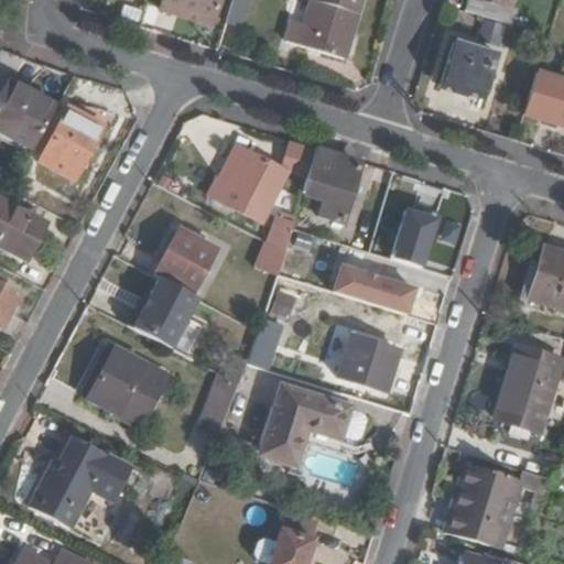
[(213,20),(218,0),(161,0),(158,11),(194,22),(196,15),(213,20)]
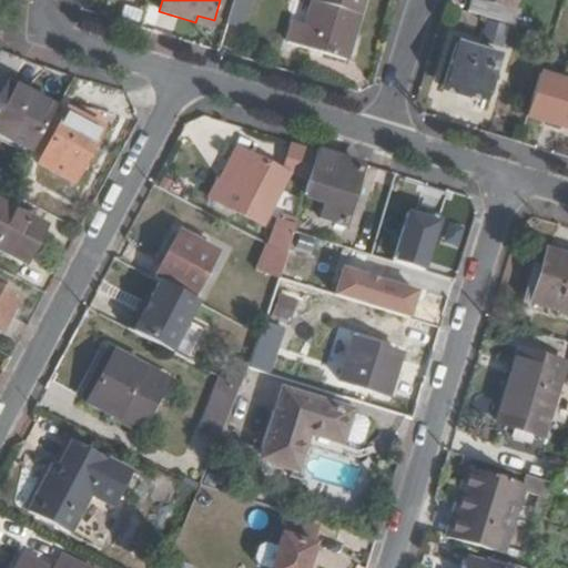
[(233,0),(226,23),(243,29),(251,0),(233,0)]
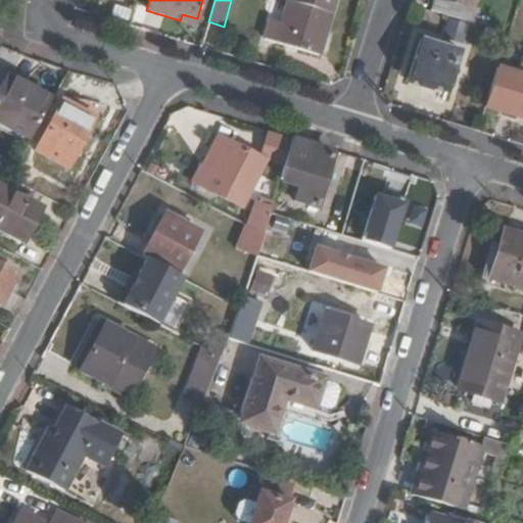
[(320,56),(336,0),(287,0),(281,24),(268,19),(263,38),(320,56)]
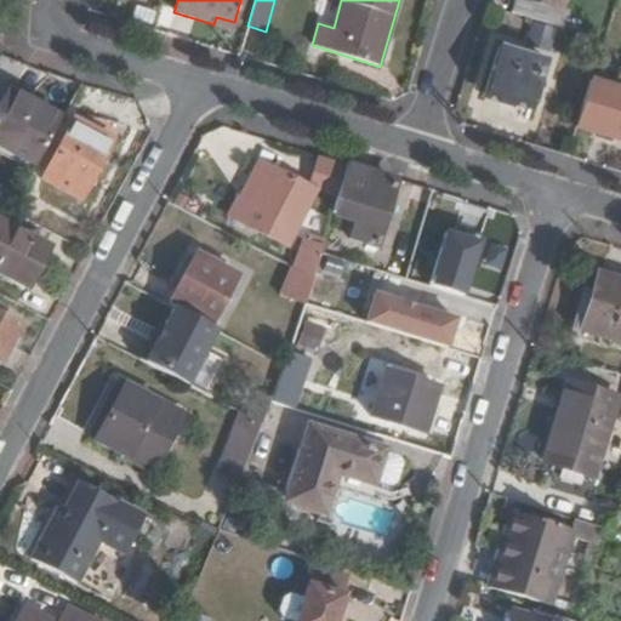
[(562,7),(563,0),(513,0),(510,13),(562,29),(568,10),(562,7)]
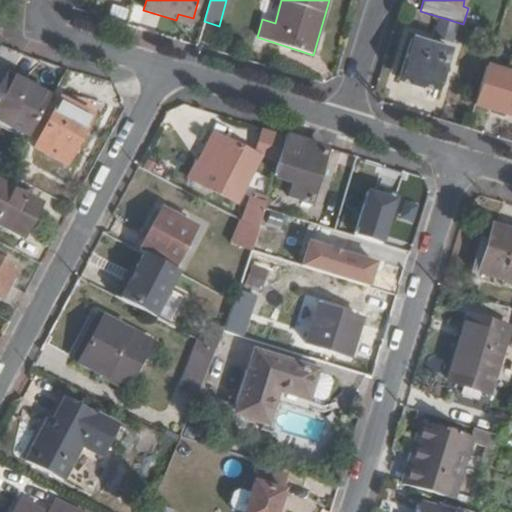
[(191,24),(193,18),(178,14),(176,20),(191,24)]
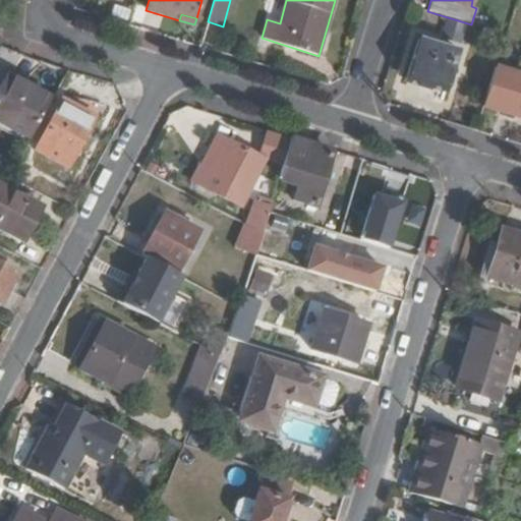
[(458,51),(418,39),(406,78),(446,91),(458,51)]
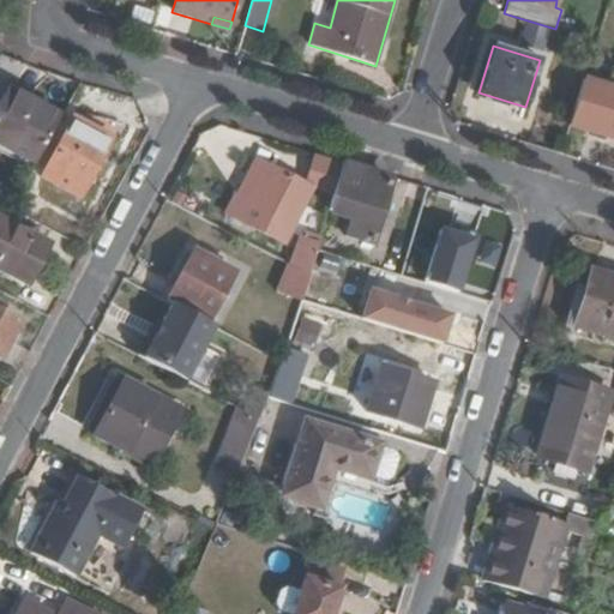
[(613,139),(613,86),(584,78),(570,126),(613,139)]
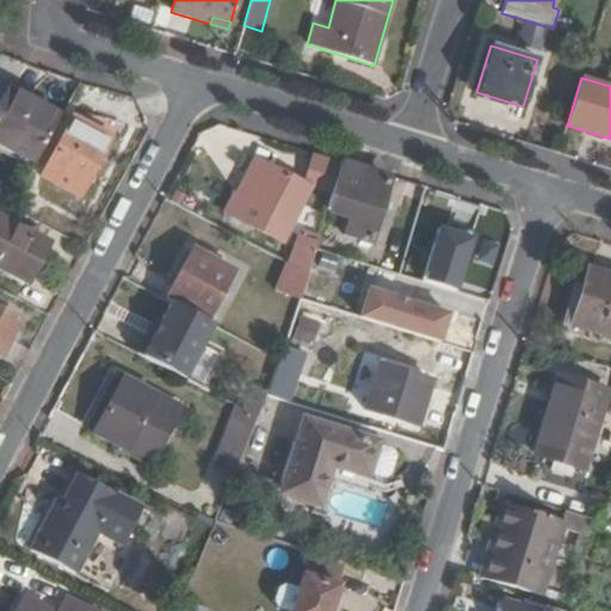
[(0,144),(35,162),(60,116),(7,87),(0,100),(0,144)]
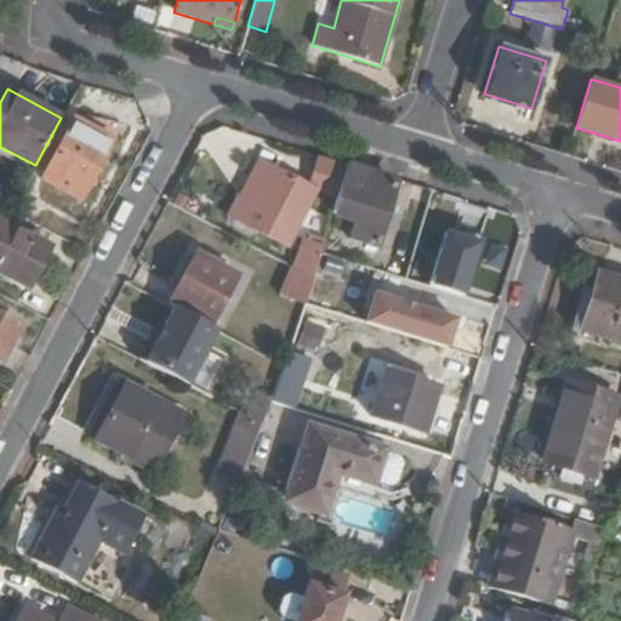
[(117,142),(125,126),(90,115),(84,125),(110,140),(117,142)]
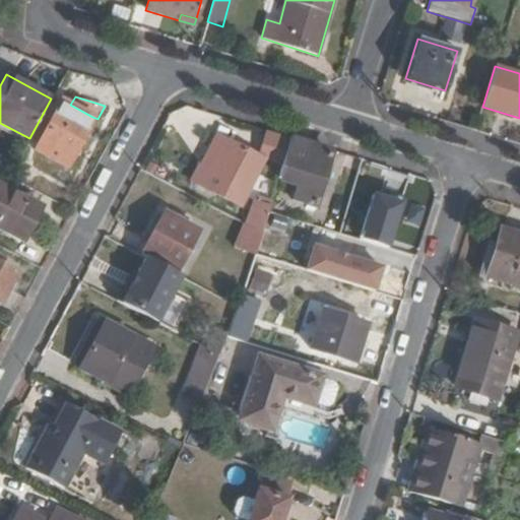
[(83,135),(92,117),(61,101),(36,149),(67,167),(83,135)]
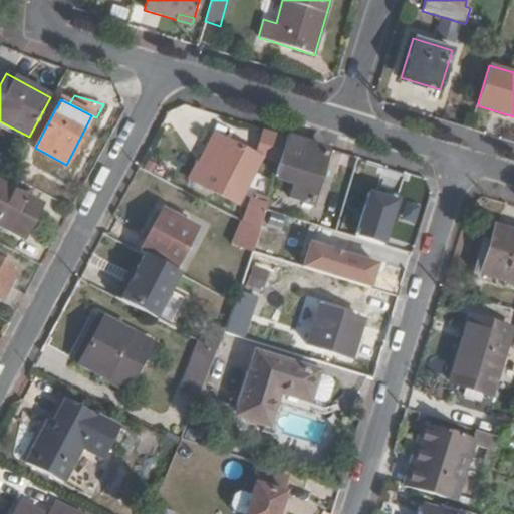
[(82,134),(86,136),(96,117),(91,115),(82,134)]
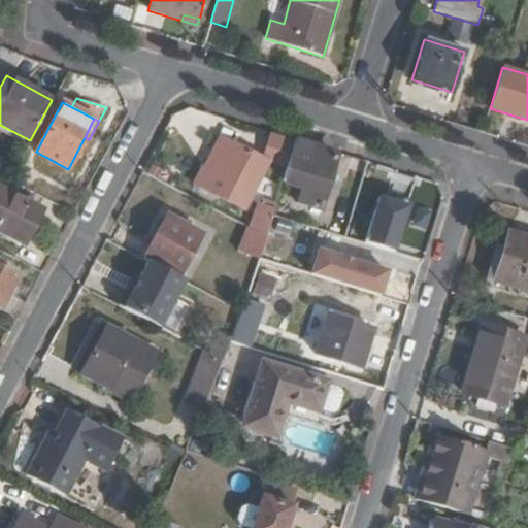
[(224,201),(250,151),(221,136),(211,156),(220,159),(212,173),(201,167),(193,186),(224,201)]
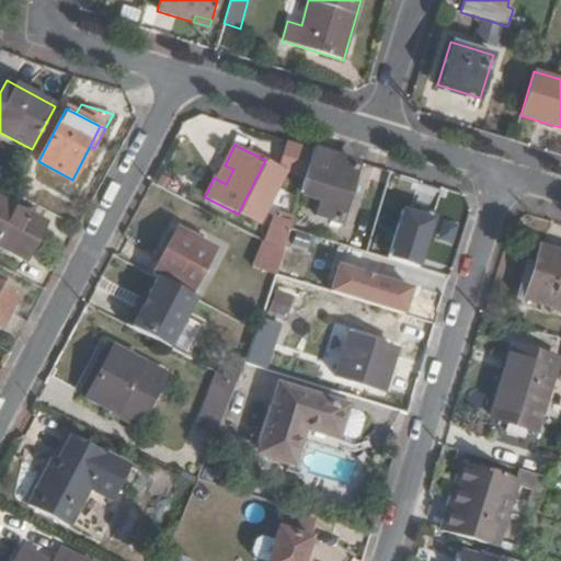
[(341,221),(358,161),(315,149),(301,191),(322,196),(317,215),(341,221)]
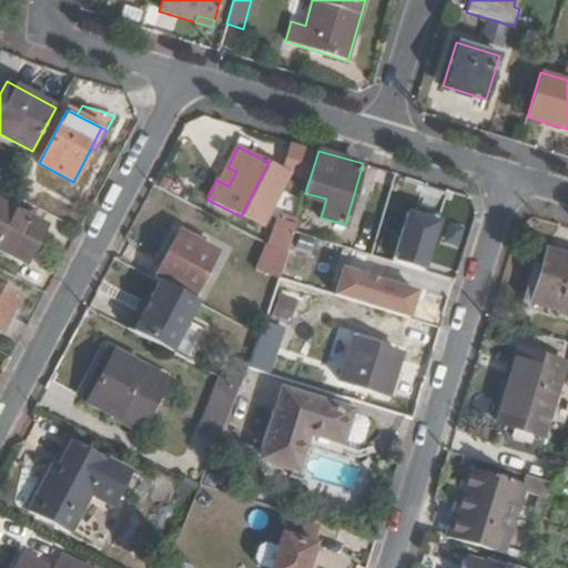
[(0,249),(26,262),(43,226),(0,203),(0,249)]
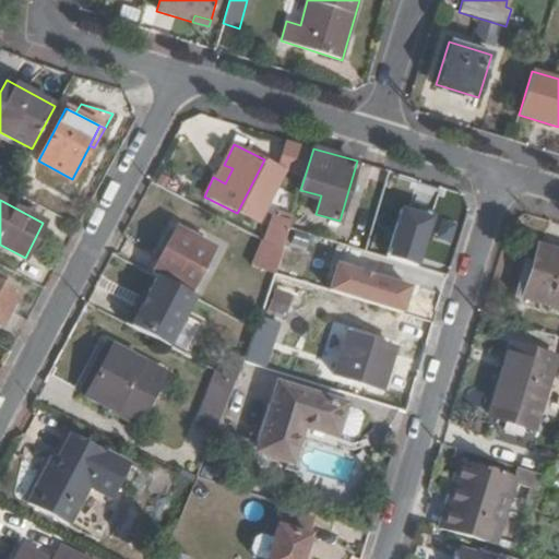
[(387,253),(421,264),(437,214),(401,203),(387,253)]
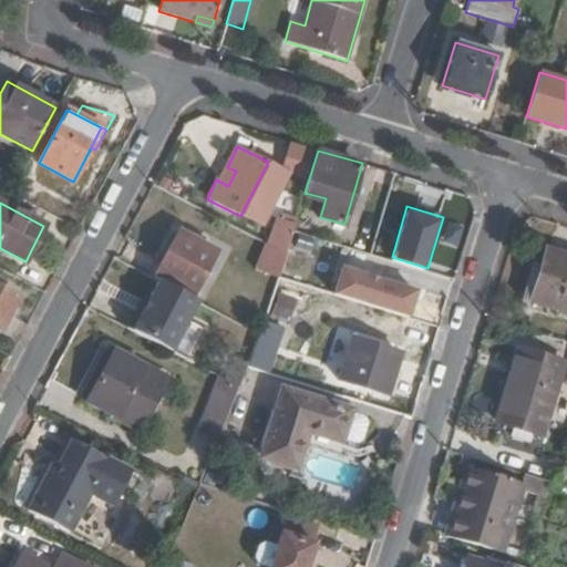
[(286,249),(292,232),(272,225),(267,244),(276,248),(285,254),(286,249)]
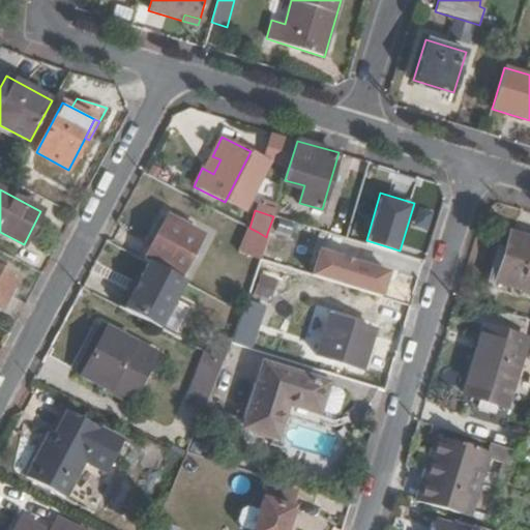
[(179,278),(203,234),(166,214),(143,259),(148,262),(179,278)]
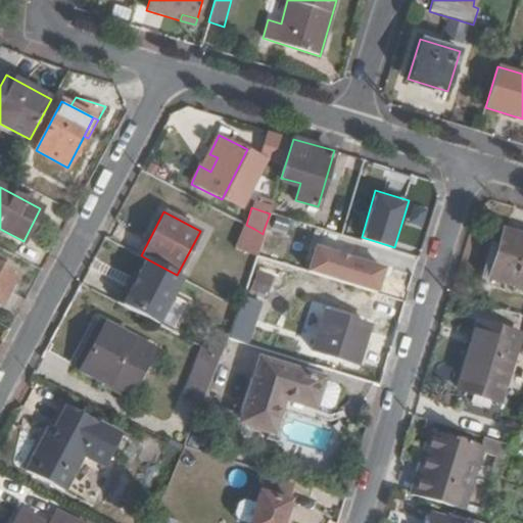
[(246,252),(256,256),(263,234),(254,229),(246,252)]
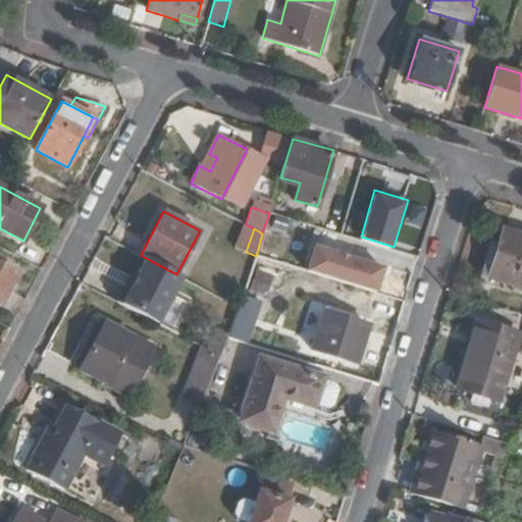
[(521,289),(521,233),(502,228),(498,243),(486,278),(521,289)]
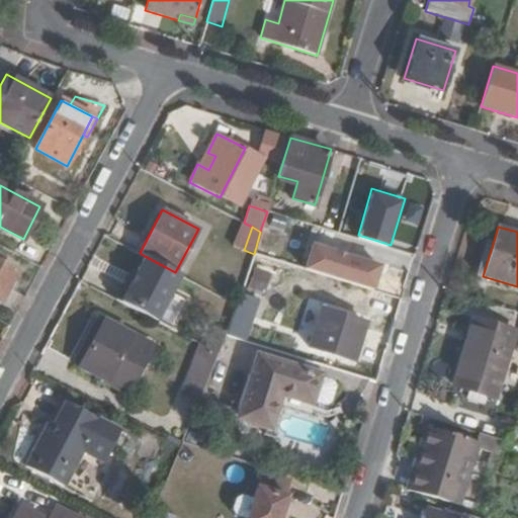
[(275,260),(283,235),(261,228),(260,232),(254,254),(275,260)]
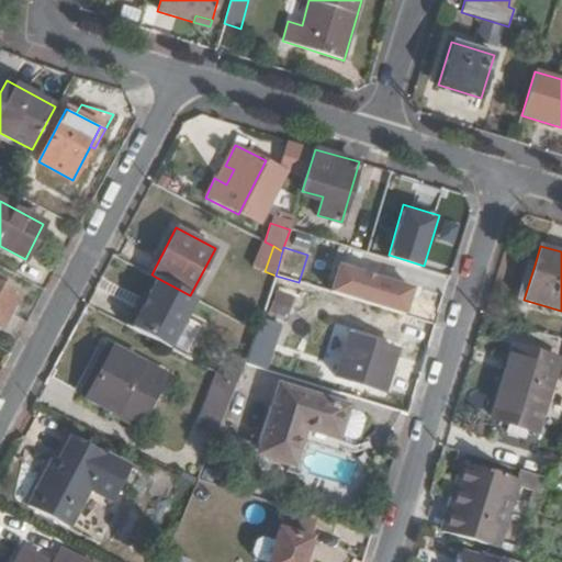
[(521,306),(524,300),(536,261),(528,259),(515,304),(521,306)]
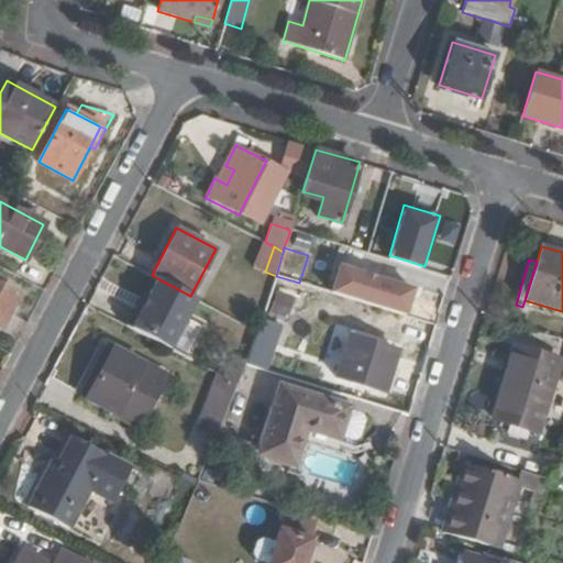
[(408,316),(418,285),(340,261),(331,291),(408,316)]
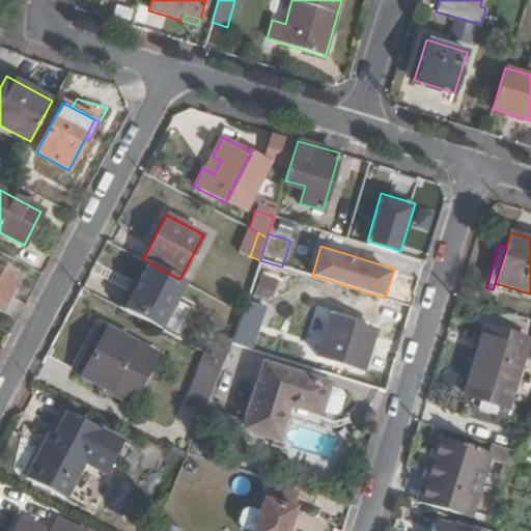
[(179,279),(148,262),(139,278),(122,309),(159,329),(185,281),(179,279)]
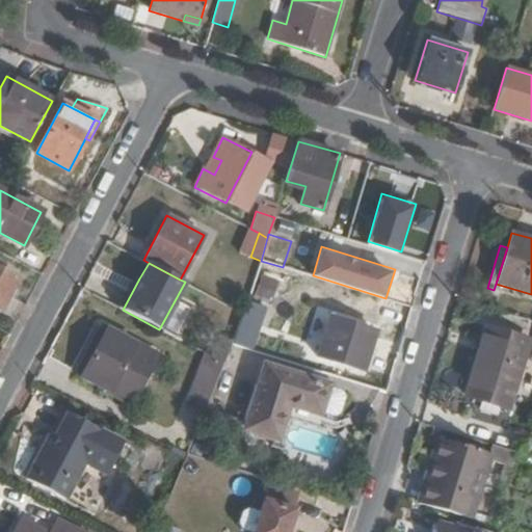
[(0,310),(17,278),(0,269),(0,310)]
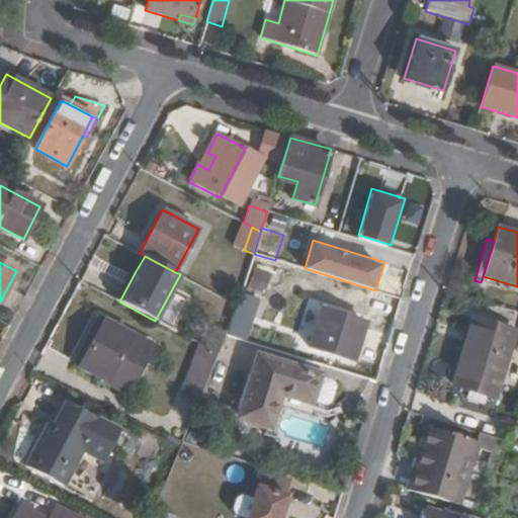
[(119,301),(136,271),(132,269),(114,299),(119,301)]
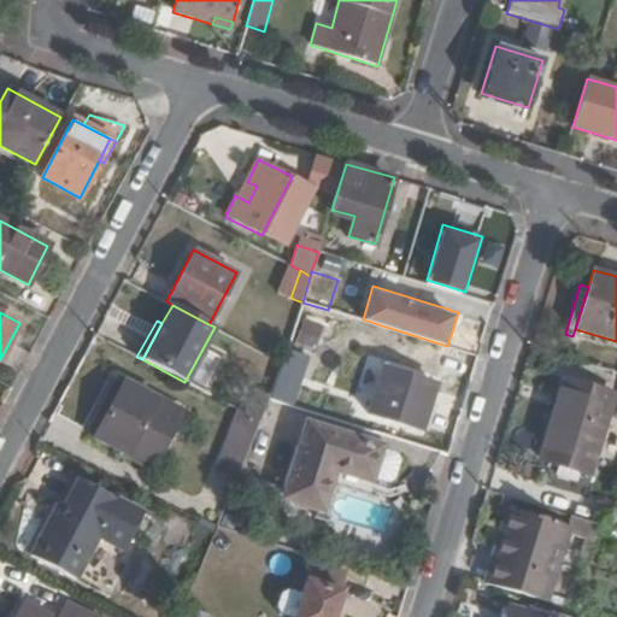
[(325,328),(304,321),(298,338),(319,345),(325,328)]
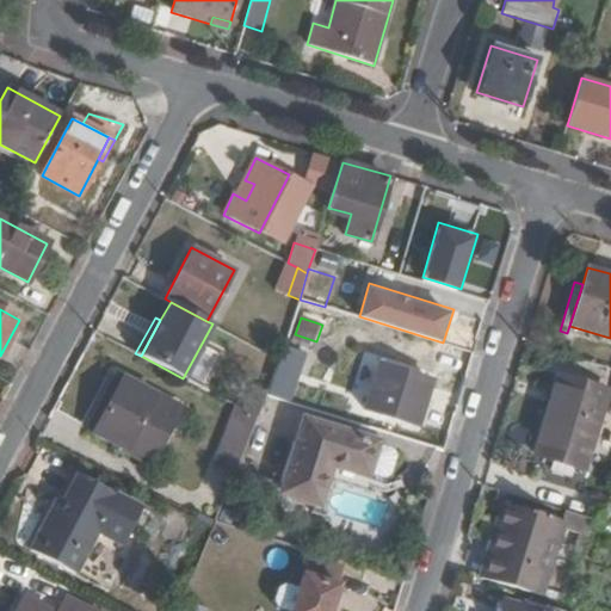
[(610,368),(610,360),(598,357),(596,364),(610,368)]
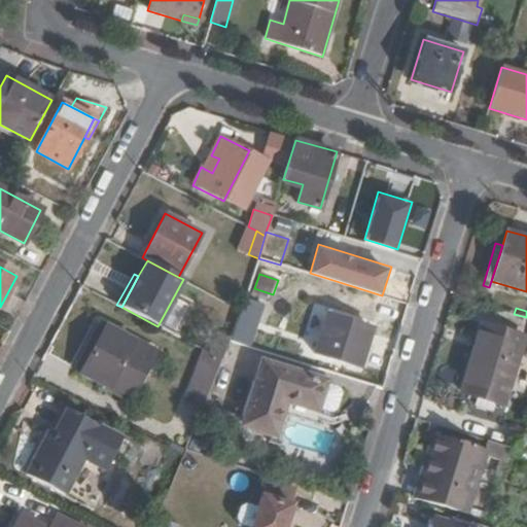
[(359,366),(371,328),(326,315),(315,352),(359,366)]
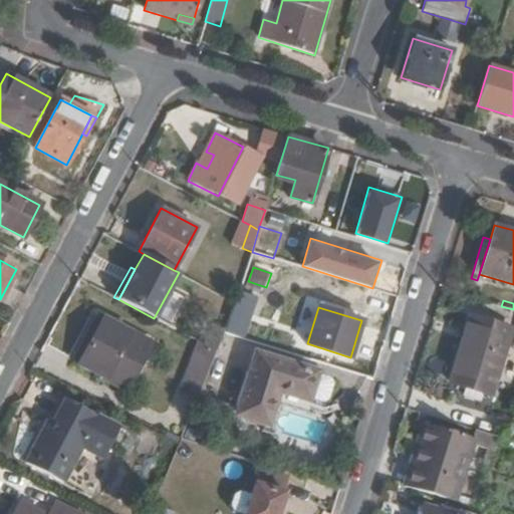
[(72,362),(76,364),(102,315),(97,312),(72,362)]
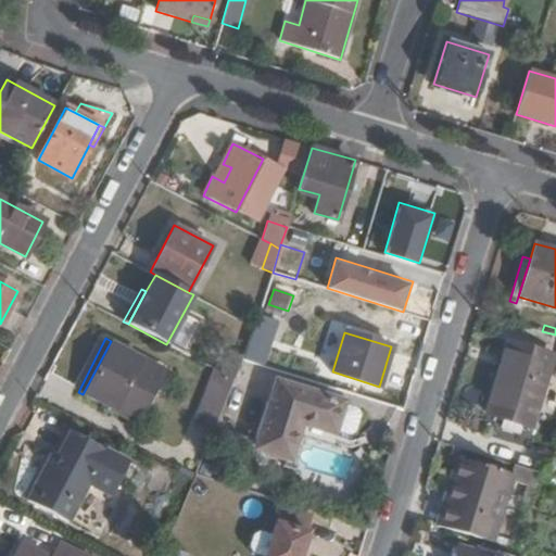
[(137,421),(164,370),(111,341),(83,394),(137,421)]
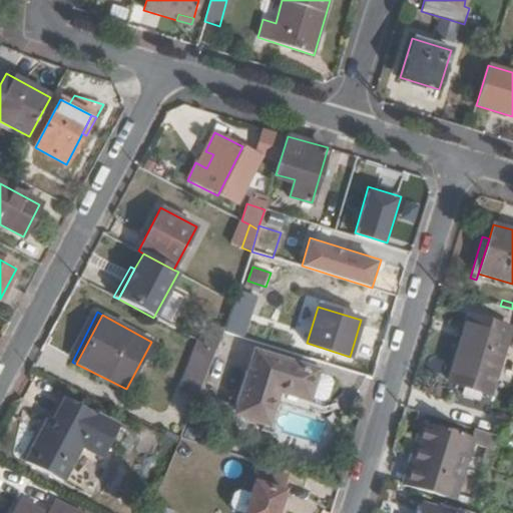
[(242,337),(247,320),(229,315),(222,331),(242,337)]
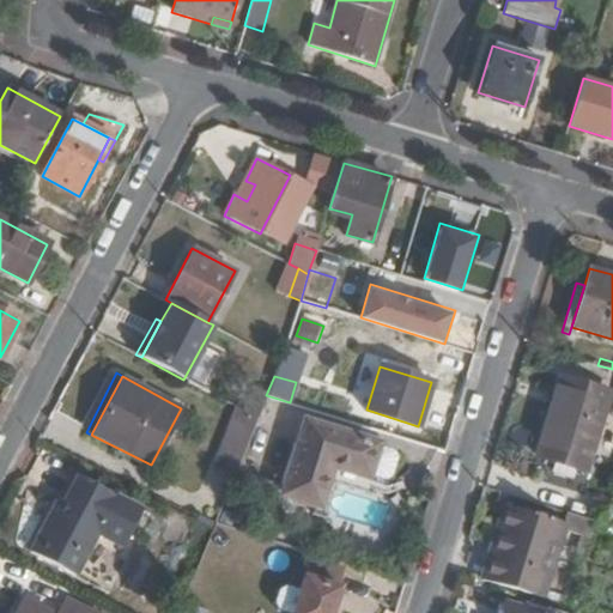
[(583,472),(608,390),(563,376),(539,457),(583,472)]
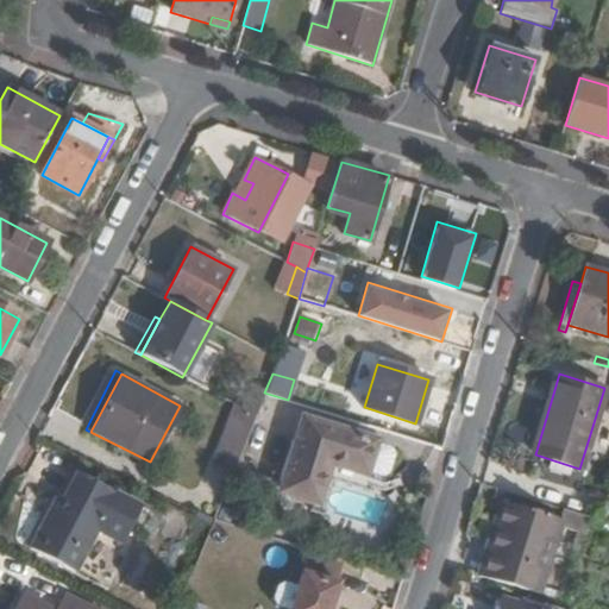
[(226,468),(244,427),(223,418),(206,459),(226,468)]
